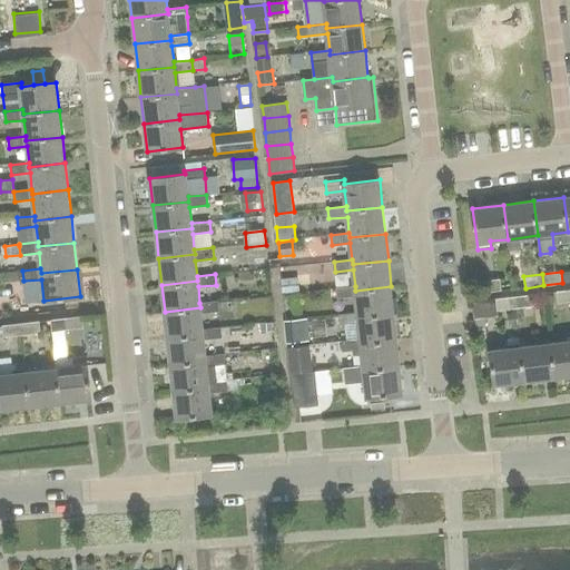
[(297,293),(296,278),(281,279),(282,293),(297,293)]
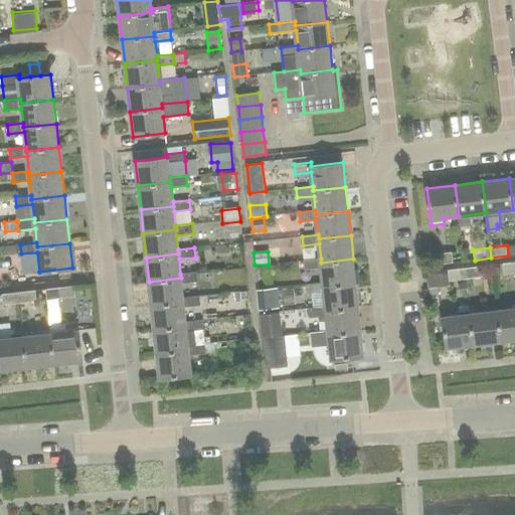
[(454,263),(452,251),(435,253),(436,265),(454,263)]
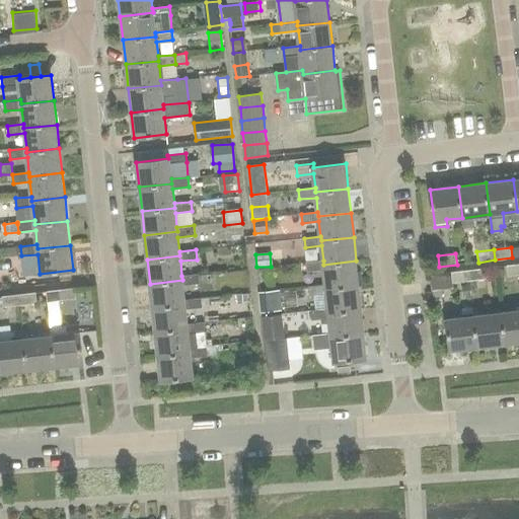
[(359,285),(356,261),(323,265),(323,261),(307,263),(308,272),(324,270),(326,285),(326,289),(359,285)]
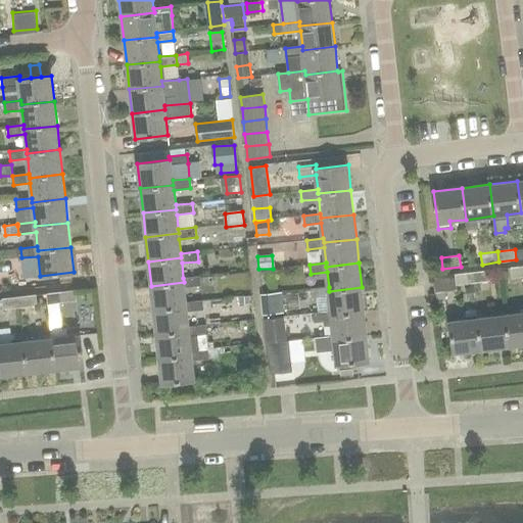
[(522,276),(522,266),(511,268),(512,278),(522,276)]
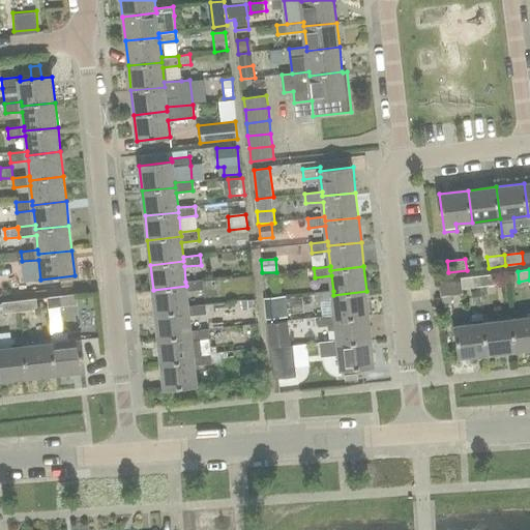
[(497,285),(496,273),(478,275),(480,287),(497,285)]
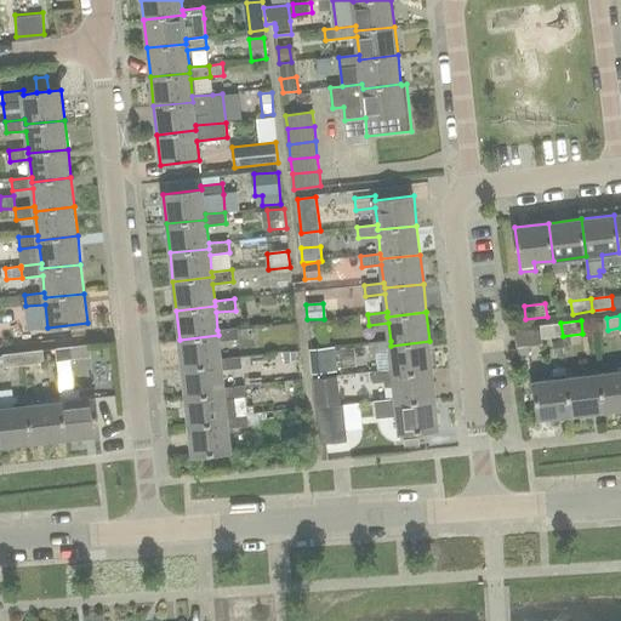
[(563,336),(560,323),(540,325),(540,329),(541,329),(542,339),(563,336)]
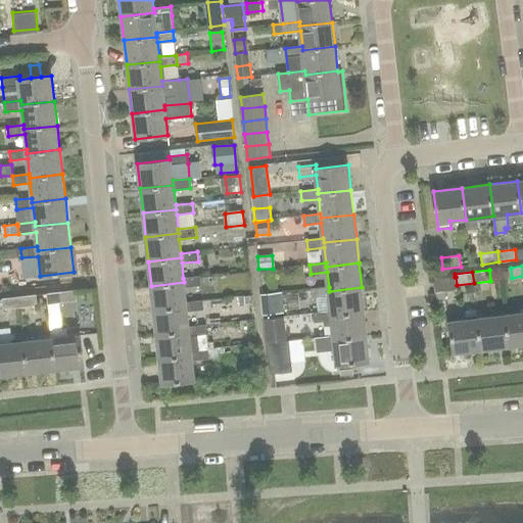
[(209,275),(200,276),(201,285),(210,285),(209,275)]
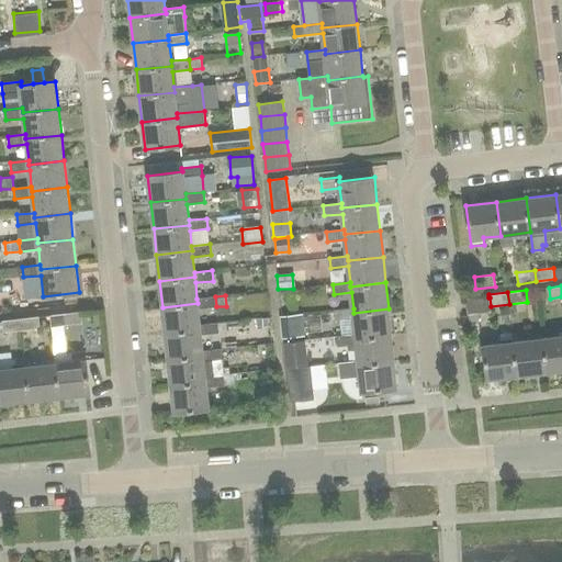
[(198,308),(216,306),(215,296),(197,299),(198,303),(163,307),(165,334),(201,329),(200,325),(198,308)]
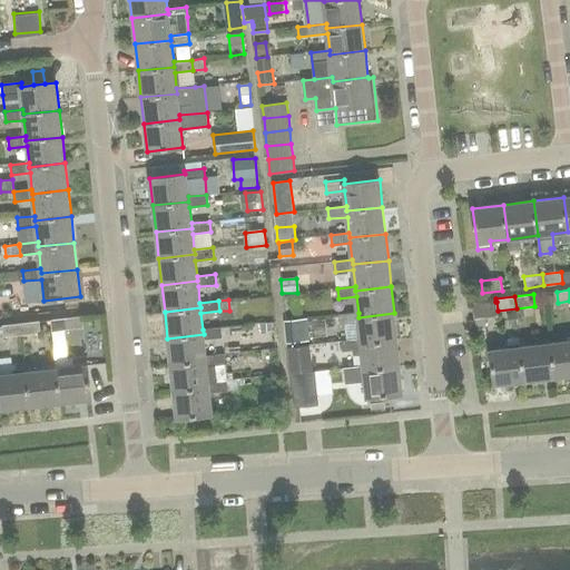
[(498,311),(497,302),(495,302),(473,304),(475,322),(499,320),(498,311)]
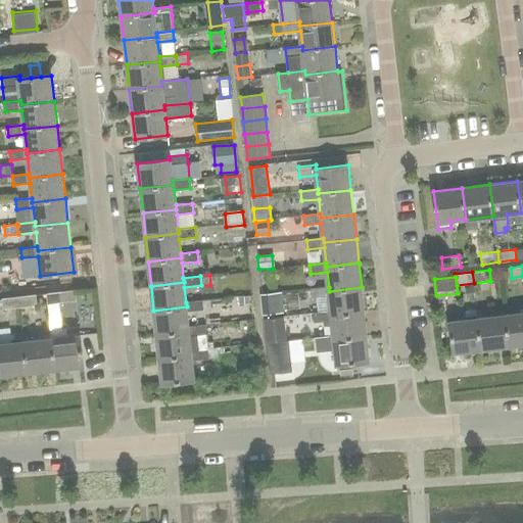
[(364,312),(362,287),(329,291),(329,287),(312,289),(313,298),(330,296),(331,312),(332,316),(364,312)]
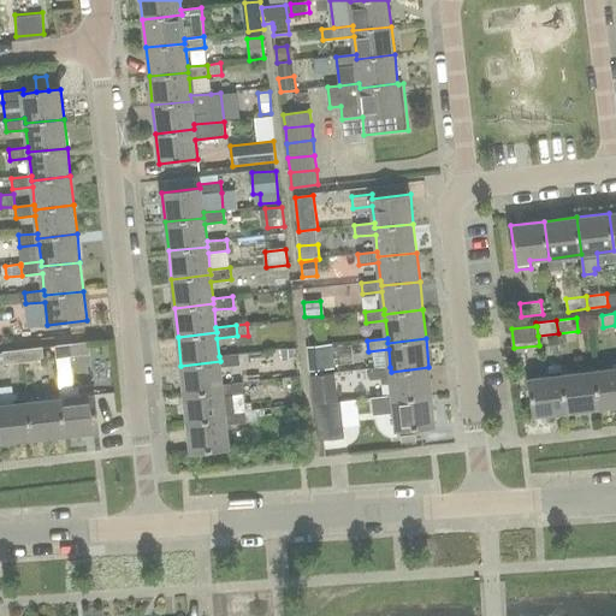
[(561,353),(558,341),(549,342),(551,353),(561,353)]
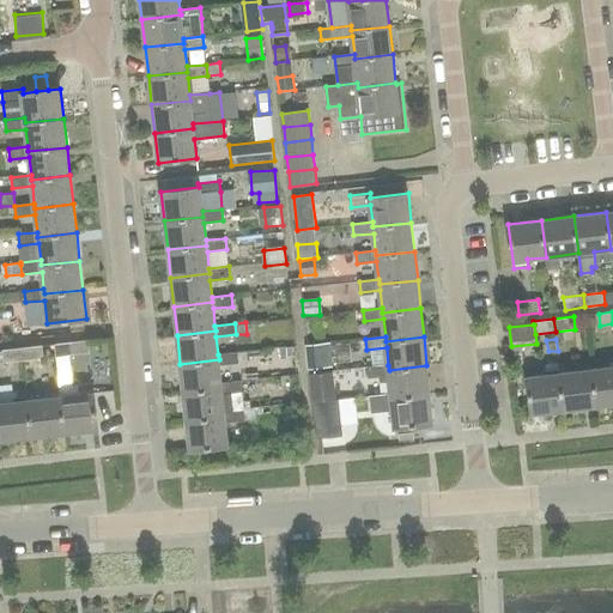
[(90,352),(89,340),(68,343),(70,354),(90,352)]
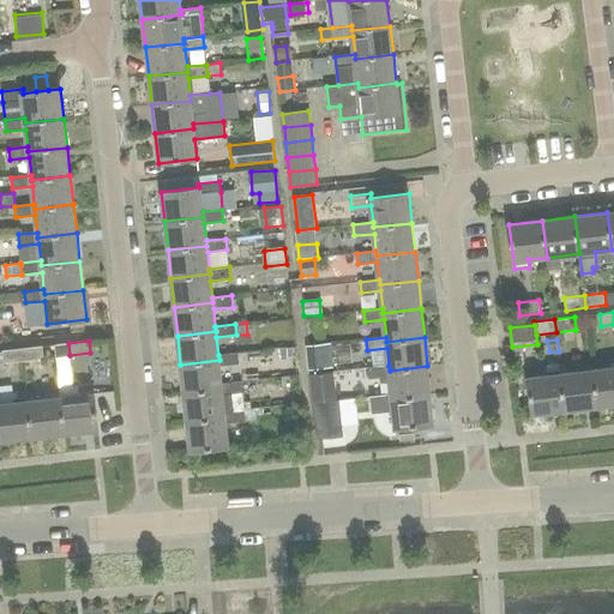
[(330,343),(307,347),(308,361),(309,371),(332,367),(330,343)]
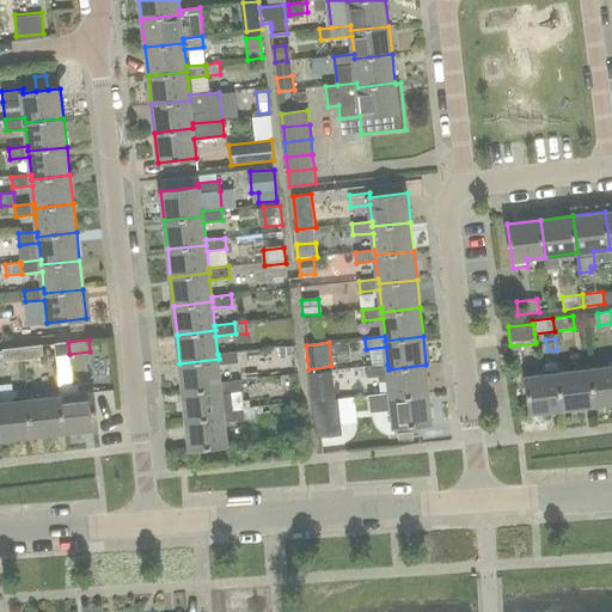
[(44,357),(43,344),(23,347),(24,360),(44,357)]
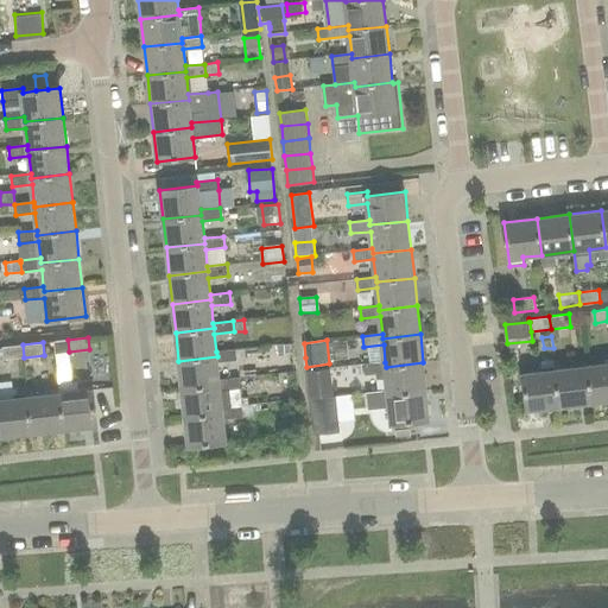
[(24,358),(23,344),(2,347),(4,360),(24,358)]
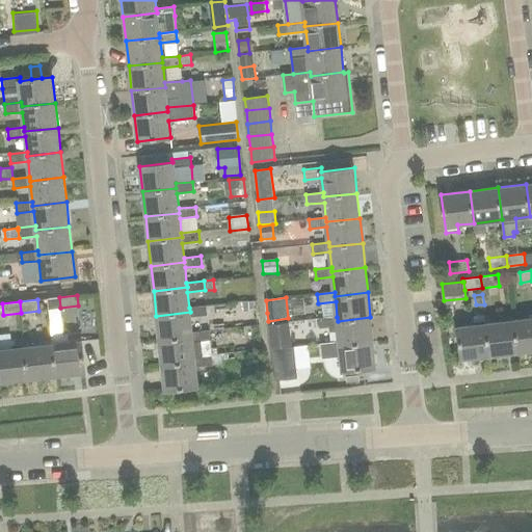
[(159,340),(192,337),(192,333),(190,317),(207,315),(207,308),(206,306),(189,308),(190,312),(156,316),(159,340)]
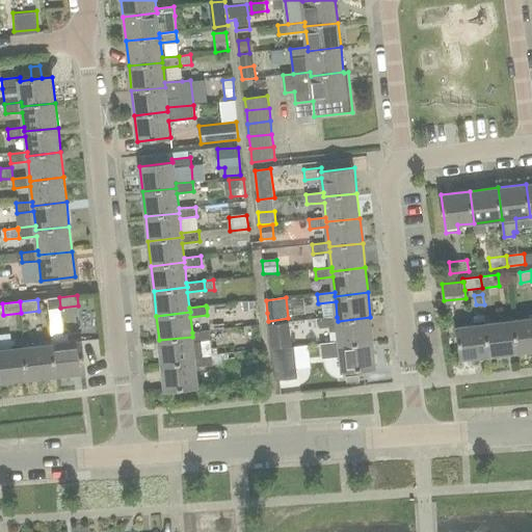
[(373,342),(370,317),(338,321),(337,317),(320,319),(321,328),(329,327),(329,331),(339,331),(340,341),(340,346),(373,342)]
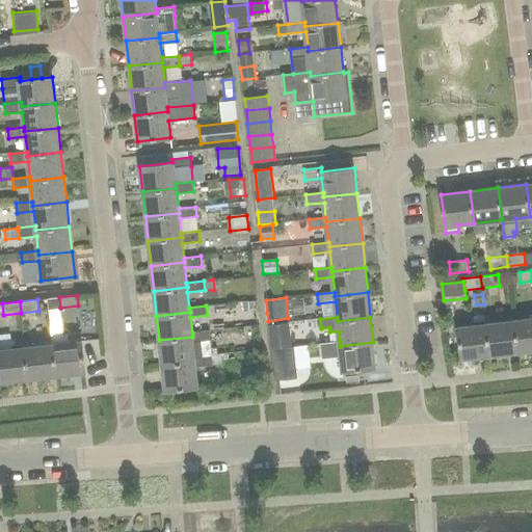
[(531,350),(531,317),(514,320),(519,352),(531,350)]
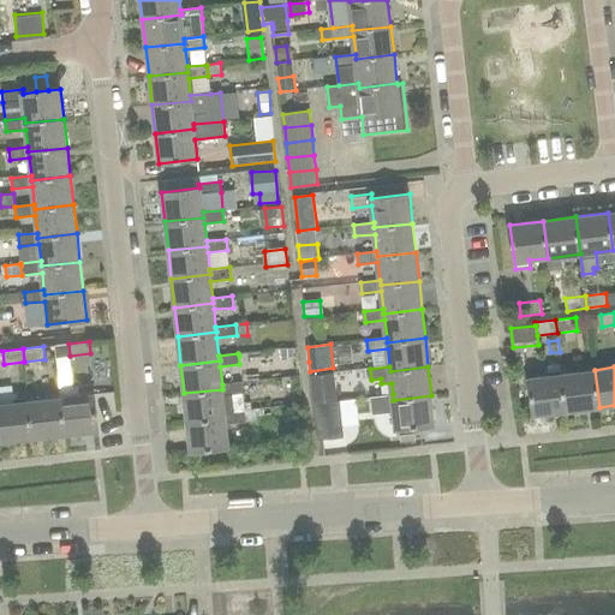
[(599,407),(595,370),(562,374),(567,411),(599,407)]
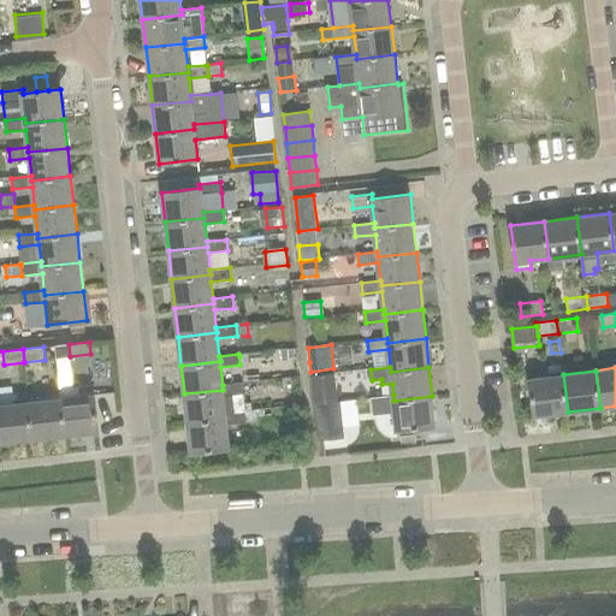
[(338,401),(335,373),(312,375),(314,404),(341,401),(338,401)]
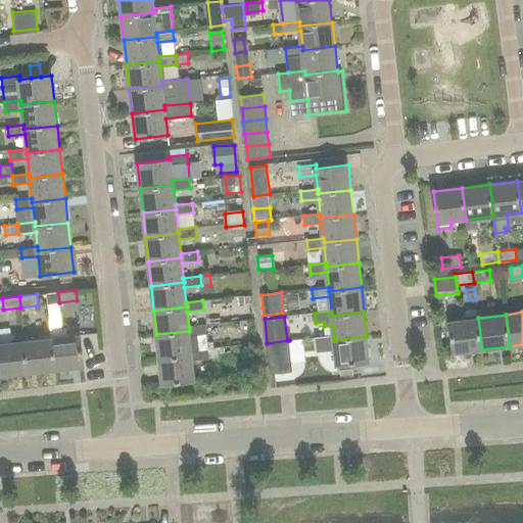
[(482,349),(478,318),(449,322),(454,353),(482,349)]
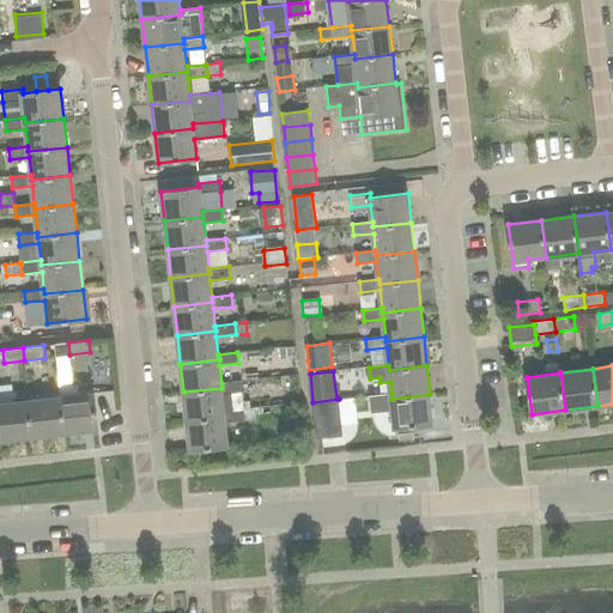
[(242,392),(241,381),(222,383),(222,388),(183,392),(186,420),(225,417),(224,412),(244,410),(242,392)]
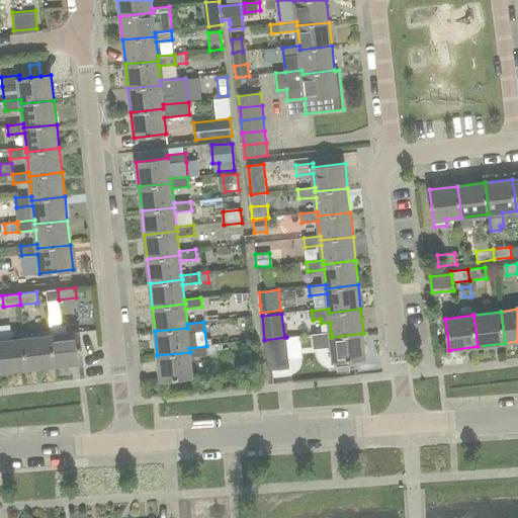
[(80,332),(79,332),(78,324),(67,325),(68,333),(52,335),(56,366),(83,363),(80,332)]
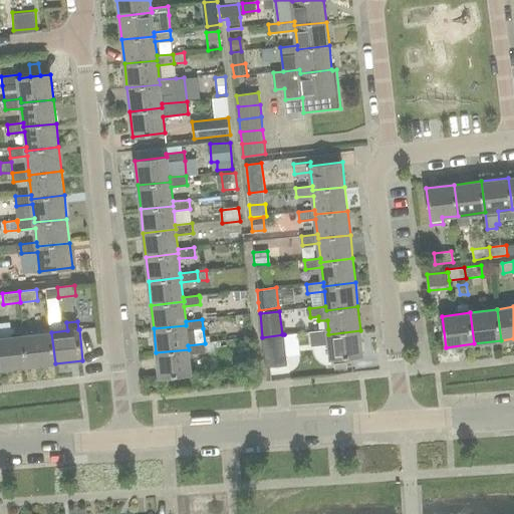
[(23,327),(10,328),(10,323),(0,323),(0,368),(0,369),(27,366),(24,335),(23,327)]
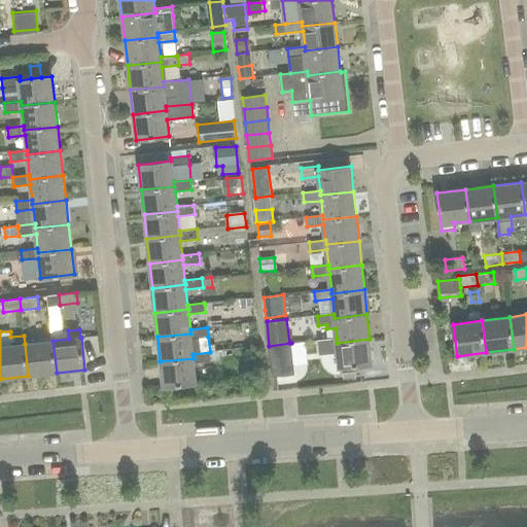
[(373,364),(370,339),(337,343),(337,338),(320,340),(321,354),(339,352),(340,367),(373,364)]
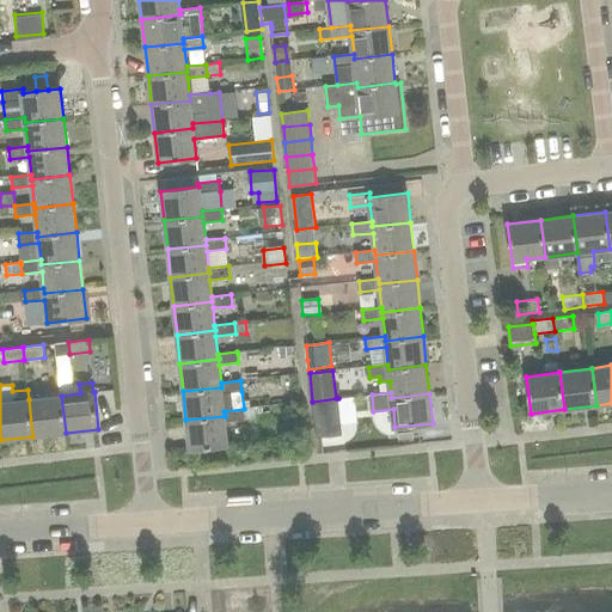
[(66,433),(61,396),(29,399),(32,436),(66,433)]
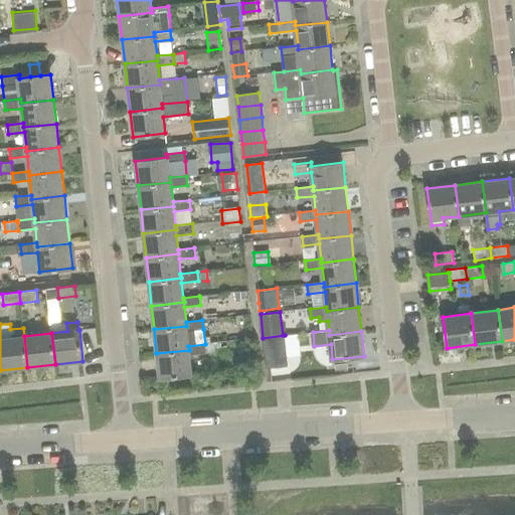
[(288,366),(285,335),(263,338),(266,368),(288,366)]
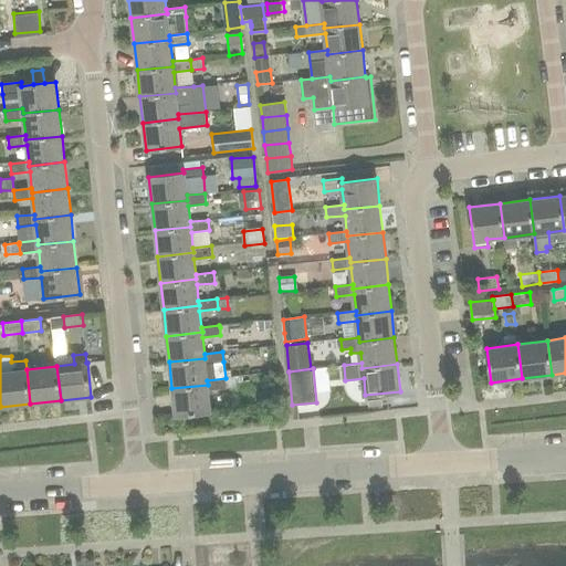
[(208,390),(227,388),(226,378),(207,380),(208,385),(171,388),(175,416),(210,411),(208,390)]
